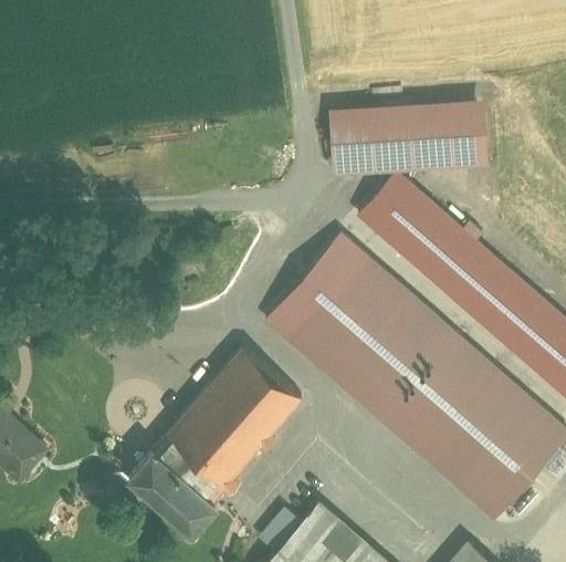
[(327,110),(331,174),(492,166),(489,102),(327,110)]
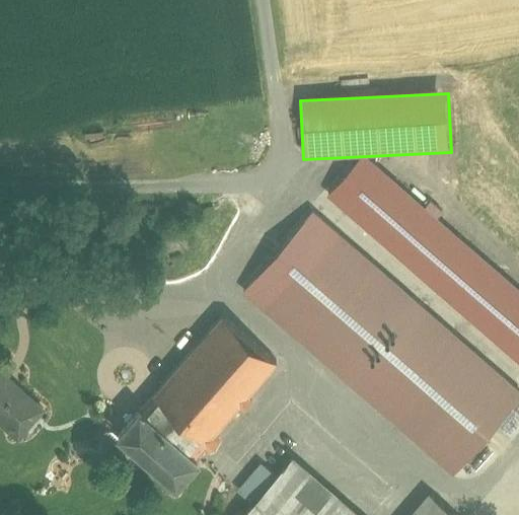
[(518,293),(363,157),(327,198),(518,365),(518,293)]
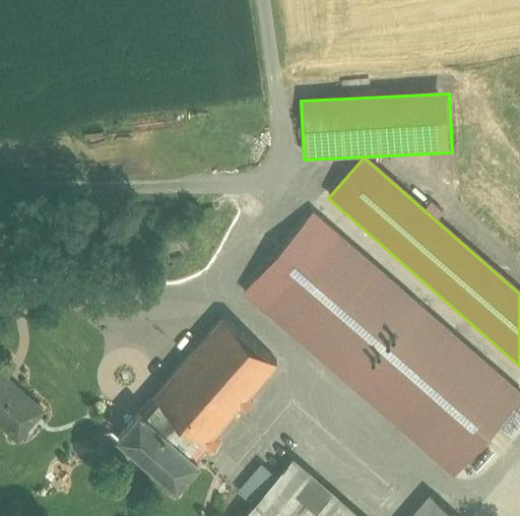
[(242,295),(454,478),(519,401),(519,390),(314,211),(242,295)]
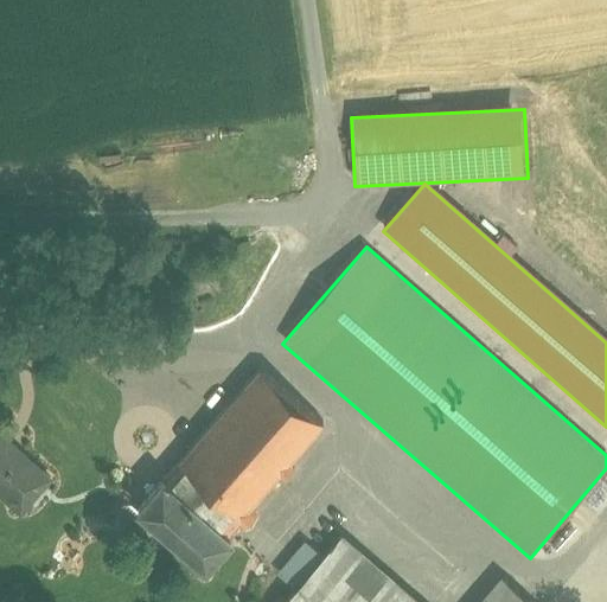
[(262,371),(180,469),(247,524),(328,428),(262,371)]
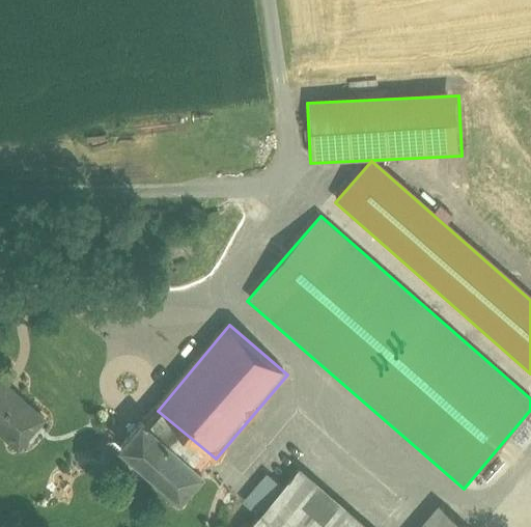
[(0,380),(0,440),(21,456),(50,419),(0,380)]
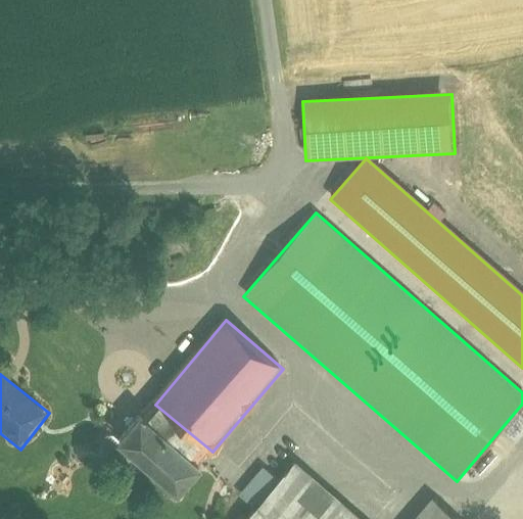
[(212,452),(155,405),(122,445),(185,499),(207,471),(201,466),(212,452)]
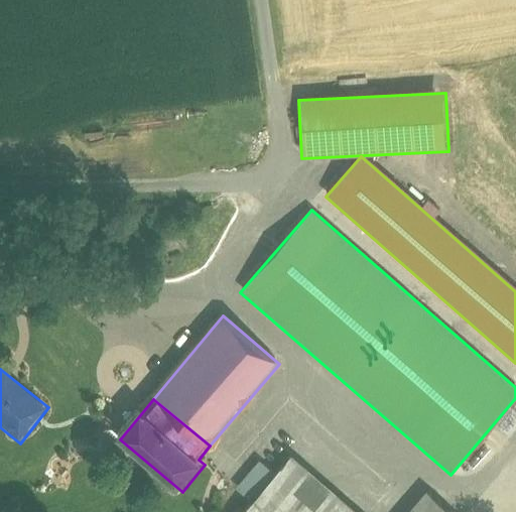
[(445,511),(425,495),(411,511),(348,511),(288,462),(246,511),(445,511)]
